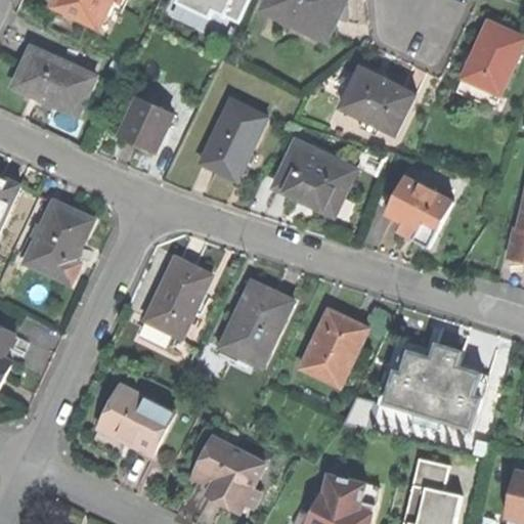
[(54,0),(52,6),(99,29),(110,7),(122,13),(127,0),(54,0)]
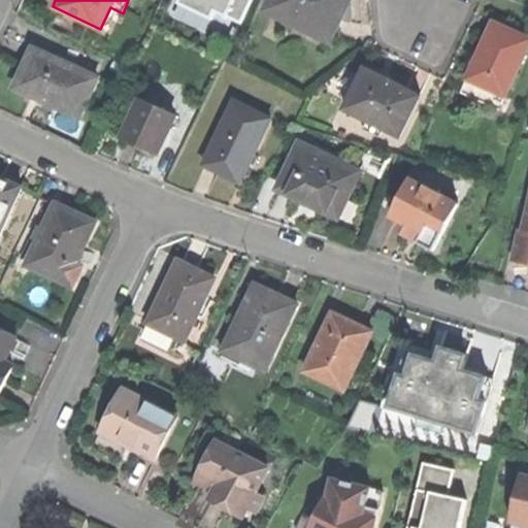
[(179,0),(178,3),(212,20),(216,12),(226,17),(225,19),(227,20),(228,18),(242,25),(253,0),(179,0)]
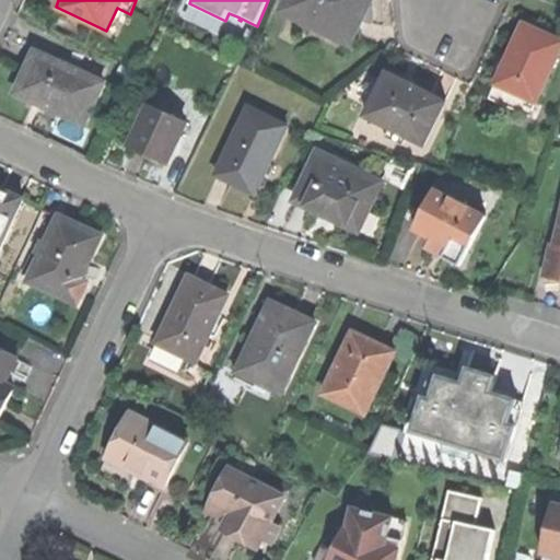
[(290,0),(284,12),(312,25),(313,23),(351,42),(371,0),(290,0)]
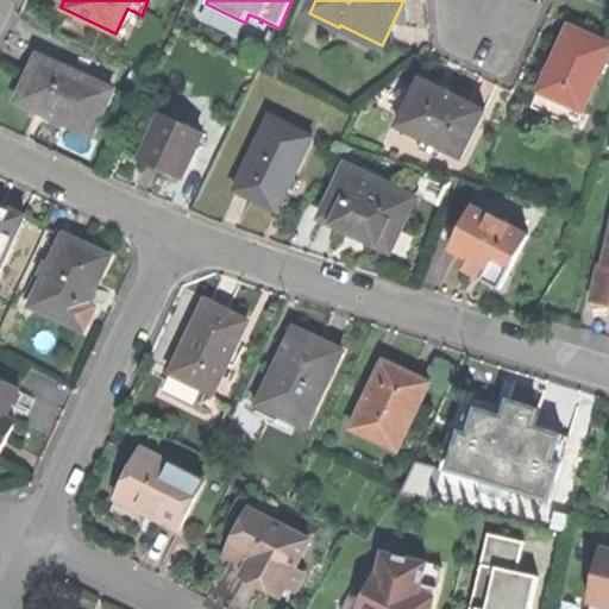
[(570,27),(529,108),(565,125),(567,118),(577,123),(608,57),(608,45),(592,38),(570,27)]
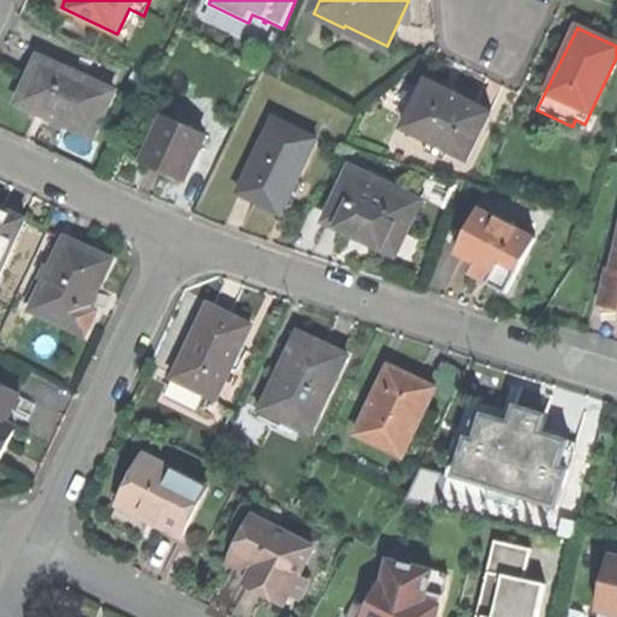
[(68,127),(93,139),(104,113),(100,111),(110,90),(113,92),(115,90),(39,56),(39,57),(41,58),(31,78),(29,77),(18,103),(52,118),(68,125),(68,127)]
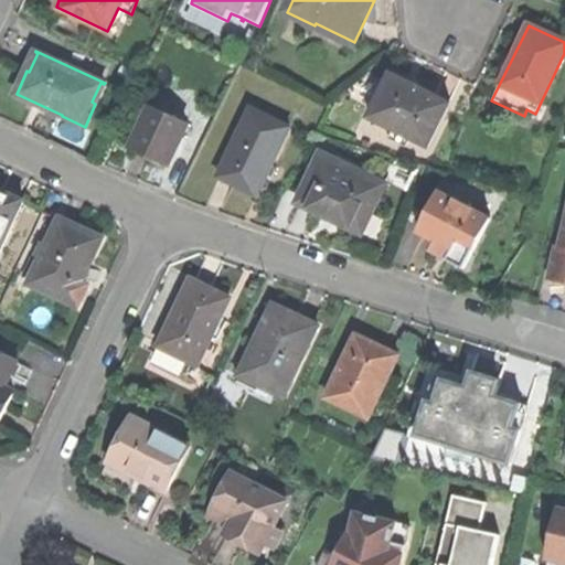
[(392,74),(371,117),(393,127),(411,137),(428,146),(449,103),(419,88),(392,74)]
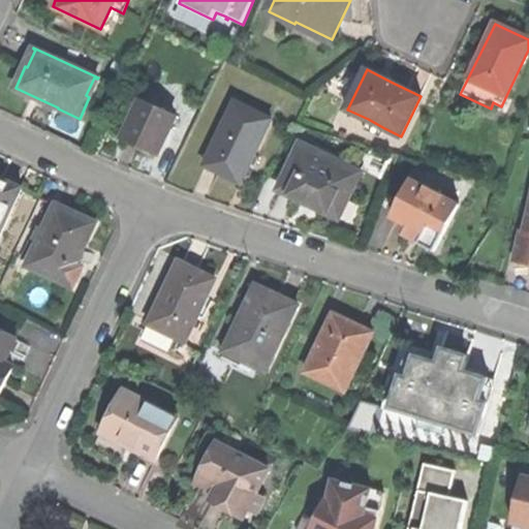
[(139,145),(158,154),(164,143),(168,145),(176,131),(170,129),(176,118),(141,100),(123,137),(139,145)]
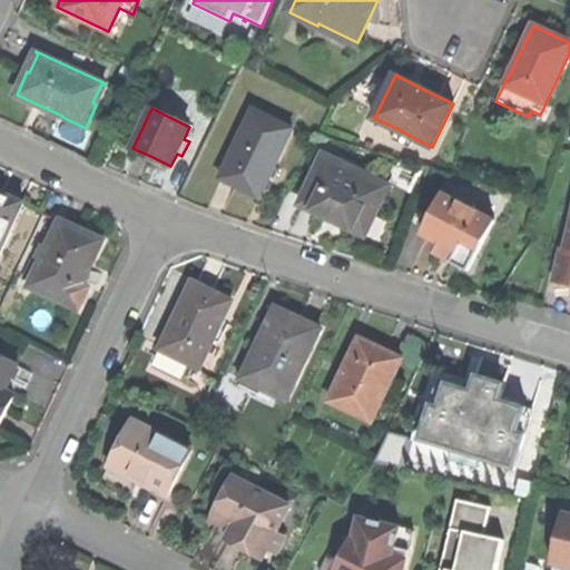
[(252,109),(219,177),(239,187),(259,196),(292,128),(252,109)]
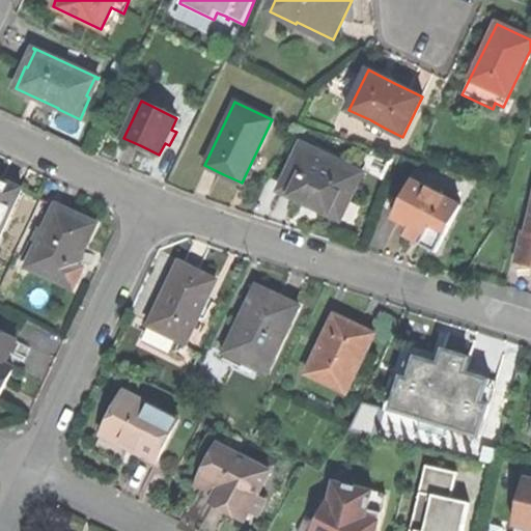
[(382,138),(386,129),(369,119),(364,129),(382,138)]
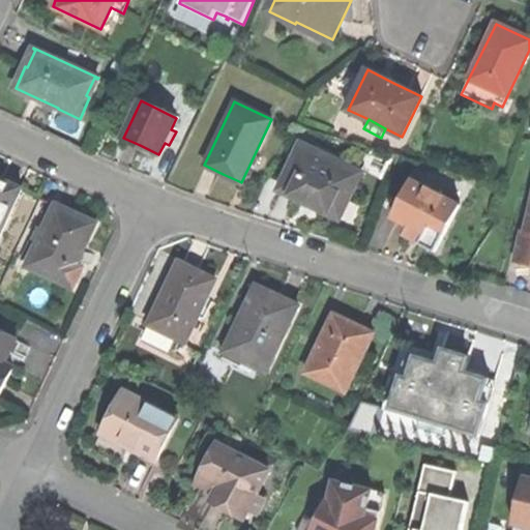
[(340,218),(361,172),(300,144),(278,190),(300,200),(340,218)]
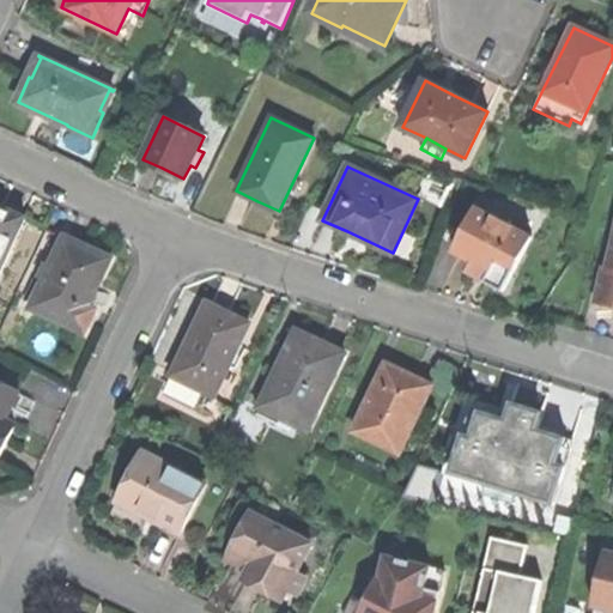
[(0,271),(25,218),(0,205),(0,271)]
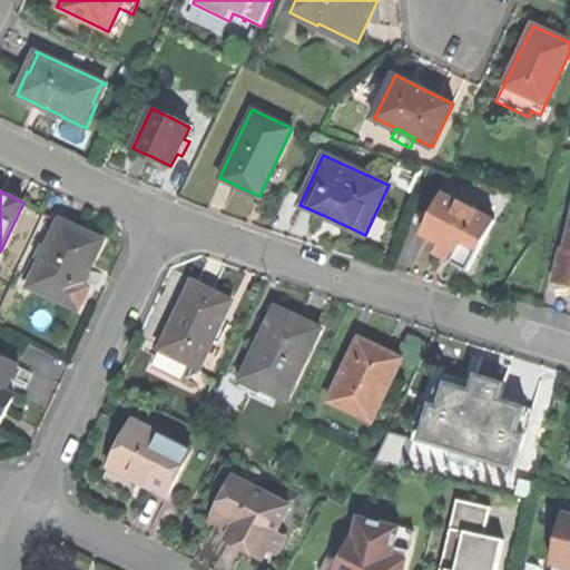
[(450,261),(468,271),(494,220),(443,194),(422,234),(442,244),(454,251),(450,261)]
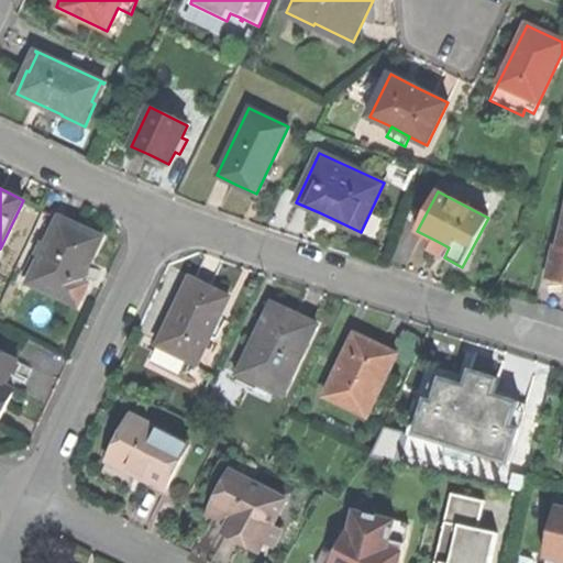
[(61,217),(29,284),(51,294),(77,306),(88,284),(81,280),(94,256),(102,236),(79,227),(79,228),(63,220),(63,219),(61,217)]
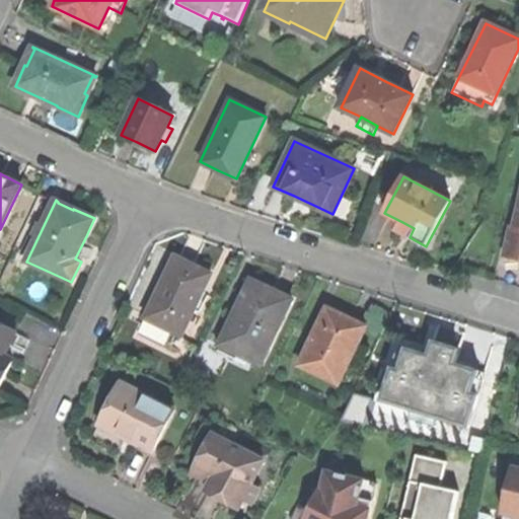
[(511,227),(505,255),(518,258),(518,209),(515,228),(511,227)]
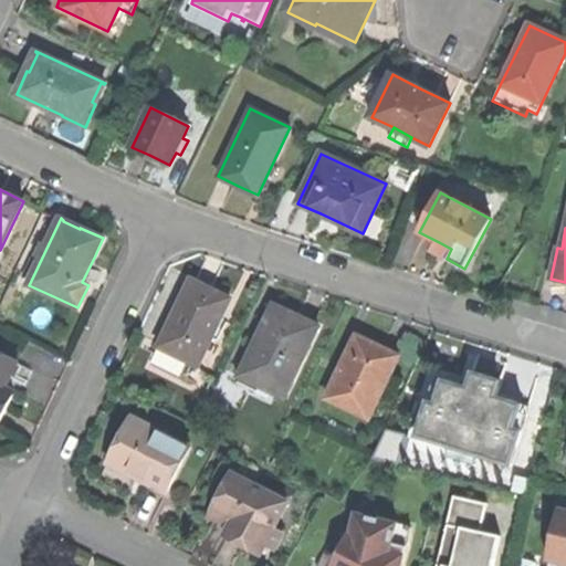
[(192,280),(158,347),(197,366),(231,300),(210,290),(192,280)]
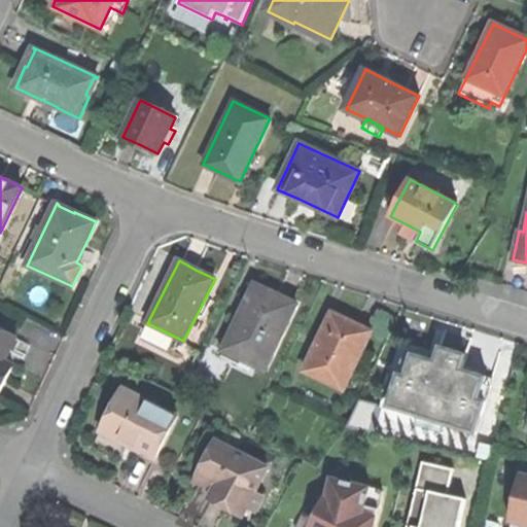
[(256,283),(220,356),(240,365),(242,359),(265,371),(297,304),(275,292),(256,283)]
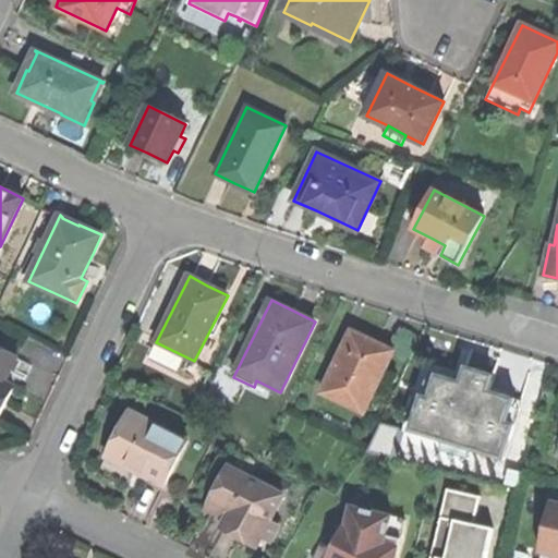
[(352,331),(323,392),(365,412),(379,381),(384,385),(389,374),(384,372),(393,351),(372,340),(352,331)]
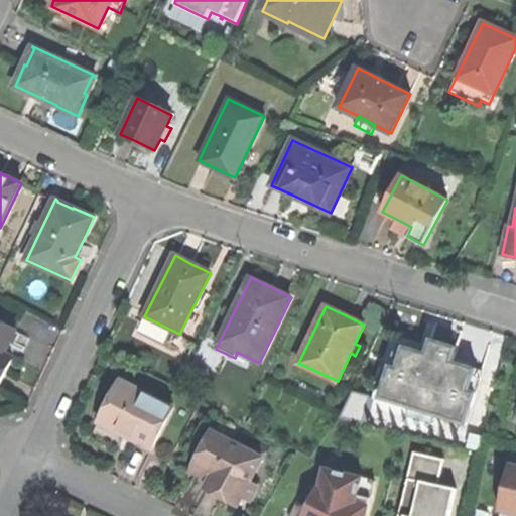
[(0,384),(14,358),(4,353),(16,329),(0,320),(0,384)]
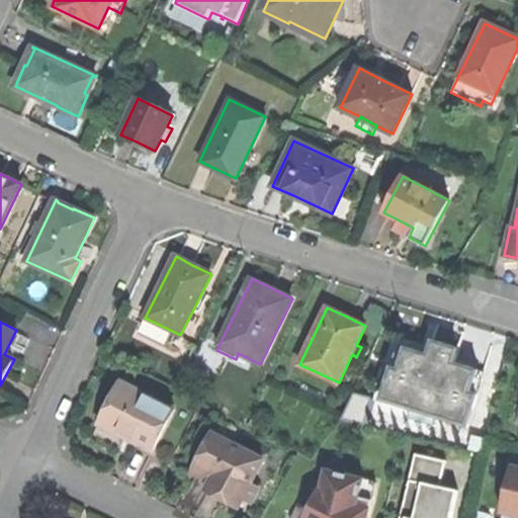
[(399,346),(381,401),(412,410),(409,418),(435,426),(437,418),(467,427),(485,372),(455,363),(457,354),(443,350),(431,346),(428,355),(399,346)]
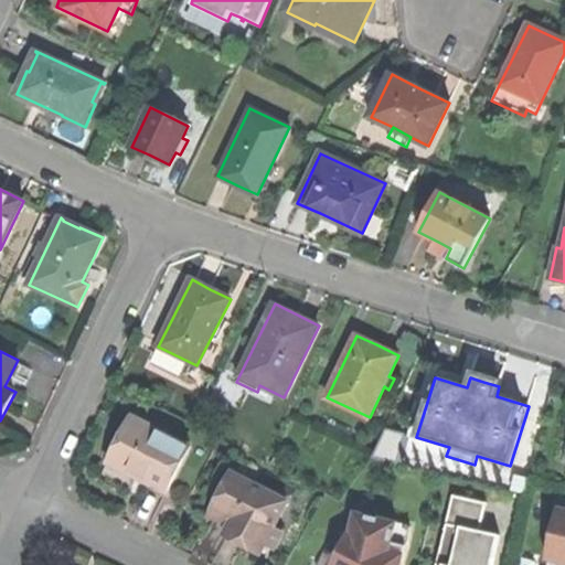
[(131,416),(108,462),(137,477),(140,479),(167,492),(191,447),(131,416)]
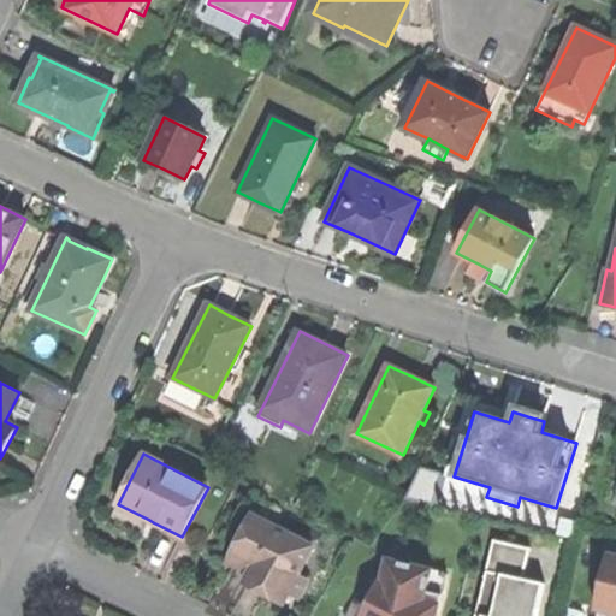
[(433,502),(443,473),(424,466),(414,496),(433,502)]
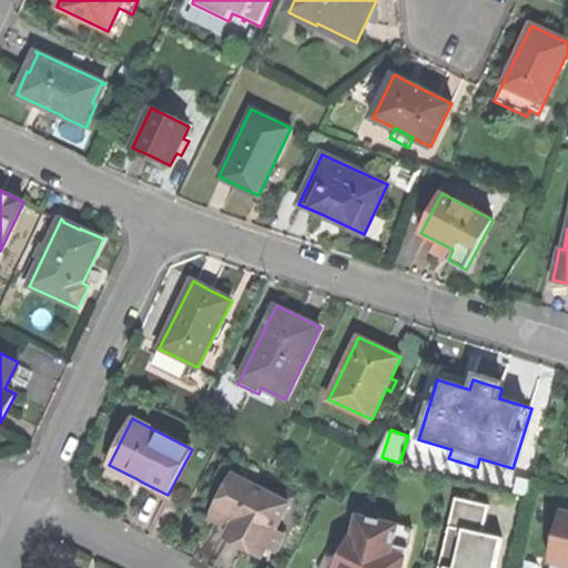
[(138,479),(109,465),(102,476),(131,492),(138,479)]
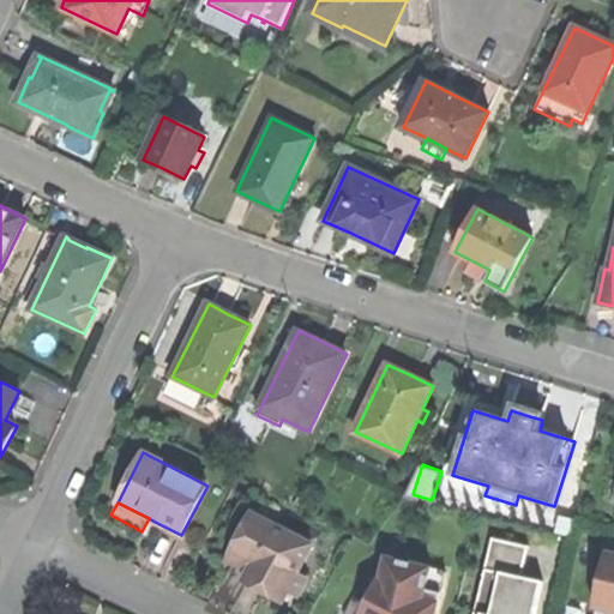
[(251,515),(232,552),(256,563),(251,571),(245,583),(260,591),(282,602),(288,591),(298,596),(307,578),(298,573),(312,546),(251,515)]
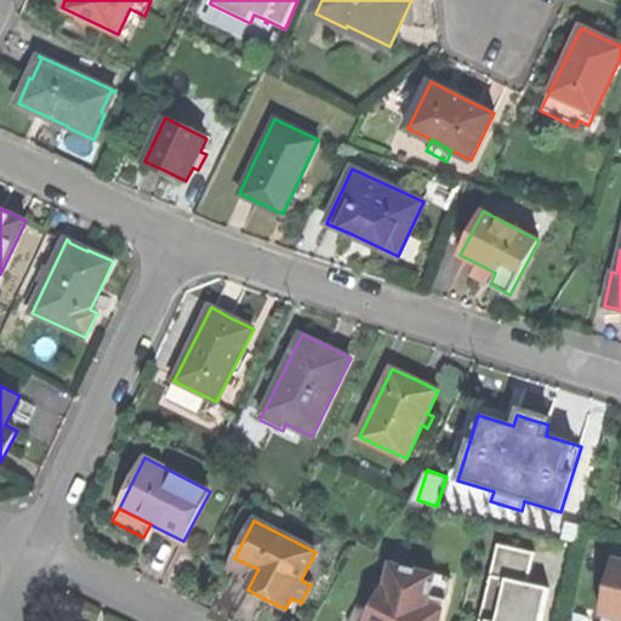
[(541,620),(550,588),(528,584),(535,553),(499,545),(479,620),(541,620)]
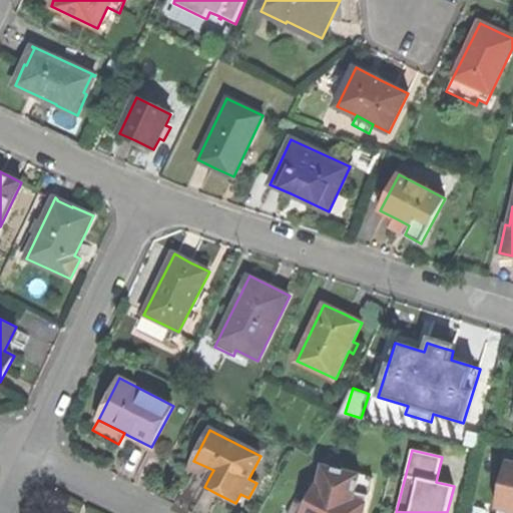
[(213,470),(193,461),(190,467),(209,477),(213,470)]
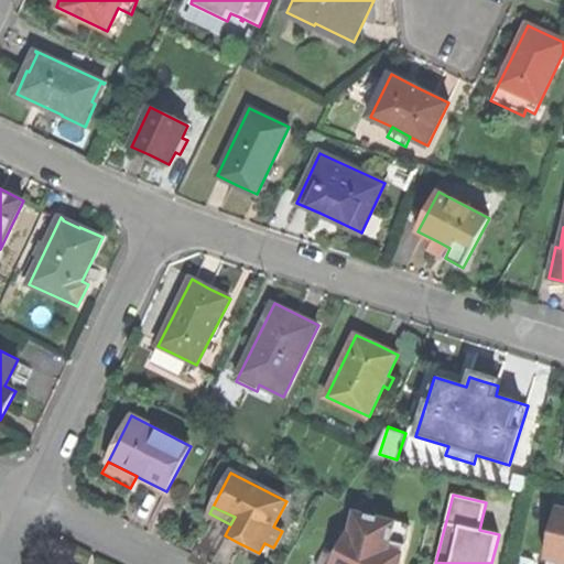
[(563,508),(557,508),(545,559),(563,562),(563,508)]
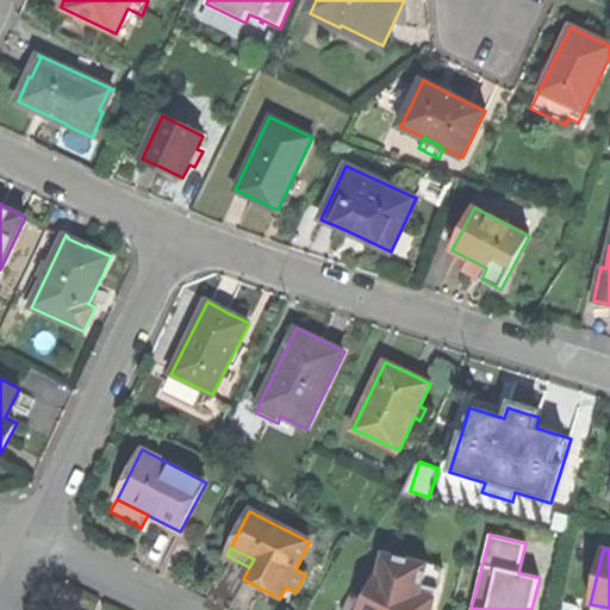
[(353,592),(343,609),(433,609),(443,567),(391,555),(385,578),(373,603),(353,592)]
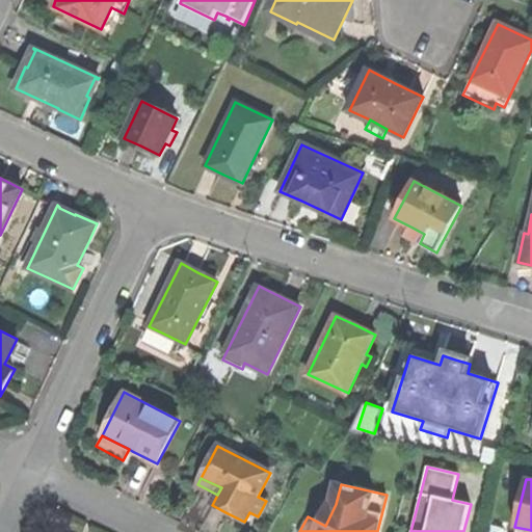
All buildings are outlined.
